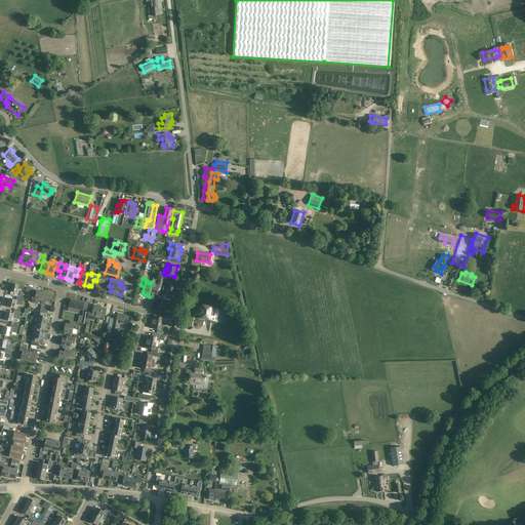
[(155,283),(152,282),(149,296),(152,297),(153,294),(157,295),(159,285),(155,284),(155,283)]
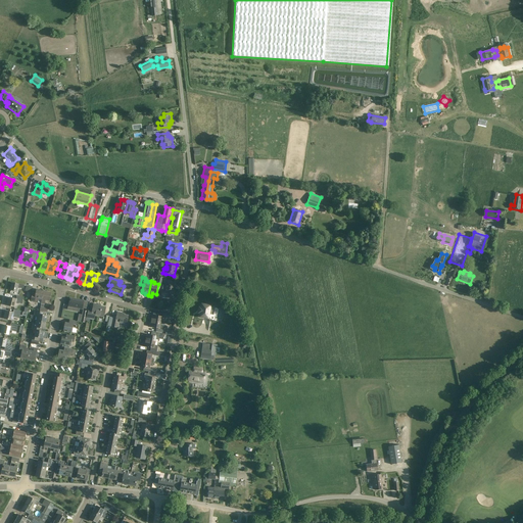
[(176,283),(167,281),(165,286),(167,286),(165,293),(174,294),(175,289),(175,288),(176,283)]
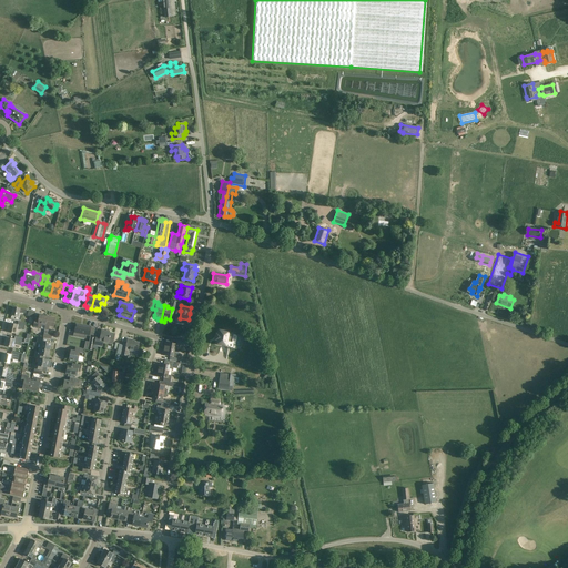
[(27,311),(13,307),(11,315),(19,316),(19,312),(26,314),(27,311)]
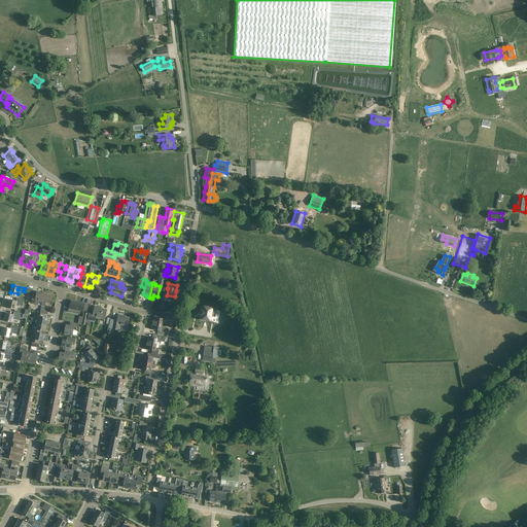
[(33,296),(31,304),(37,305),(41,306),(42,302),(44,293),(37,292),(36,297),(33,296)]
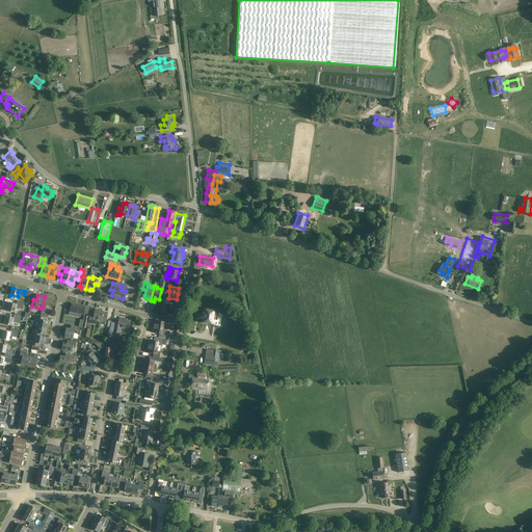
[(42,309),(41,317),(46,318),(46,317),(48,318),(49,314),(45,313),(46,307),(44,307),(44,306),(50,307),(52,297),(45,296),(43,304),(42,309)]
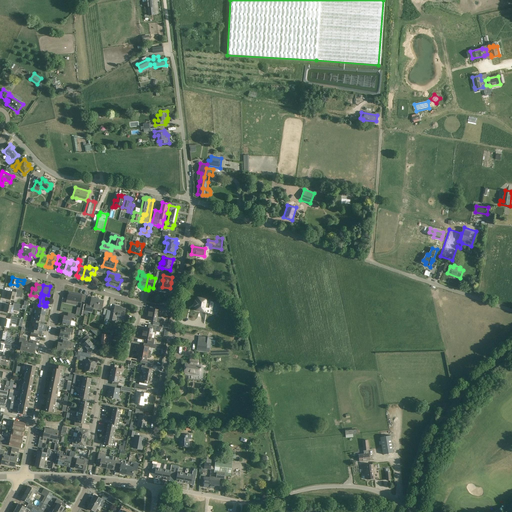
[(9,291),(7,299),(14,301),(15,297),(17,297),(18,297),(22,297),(23,291),(17,290),(16,293),(9,291)]
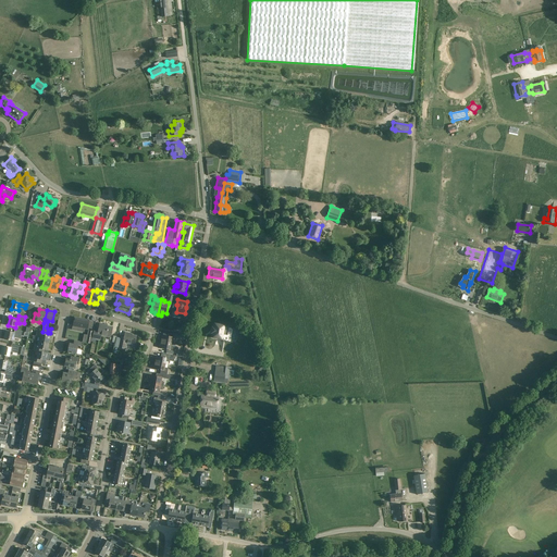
[(74,318),(73,326),(87,330),(88,327),(91,329),(94,322),(89,321),(74,318)]
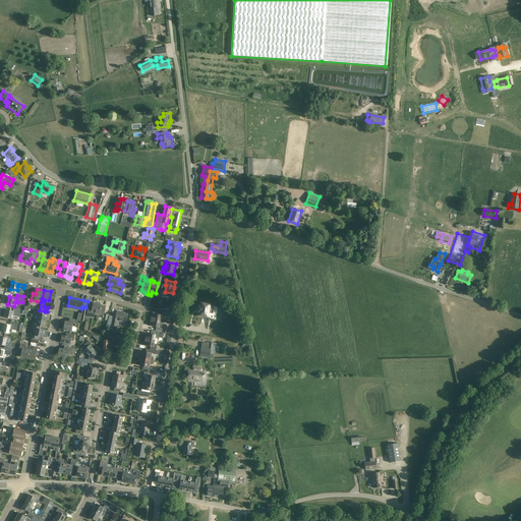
[(98,303),(94,302),(92,310),(88,309),(87,316),(94,319),(95,314),(104,315),(106,305),(100,304),(100,305),(97,304),(98,303)]
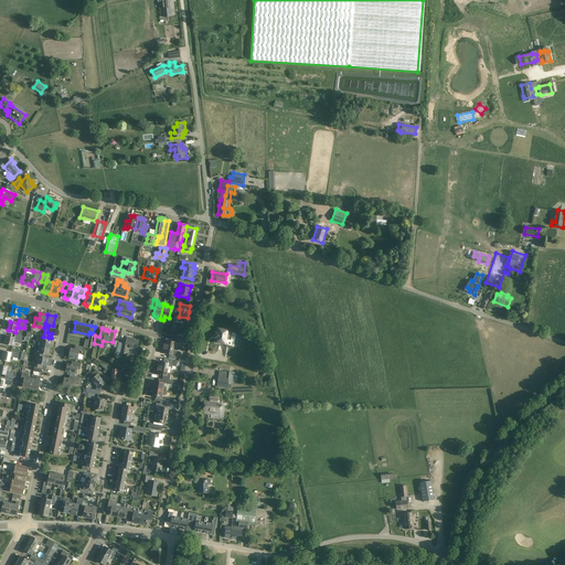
[(225,344),(227,330),(219,329),(217,333),(215,332),(215,338),(216,338),(215,342),(225,344)]
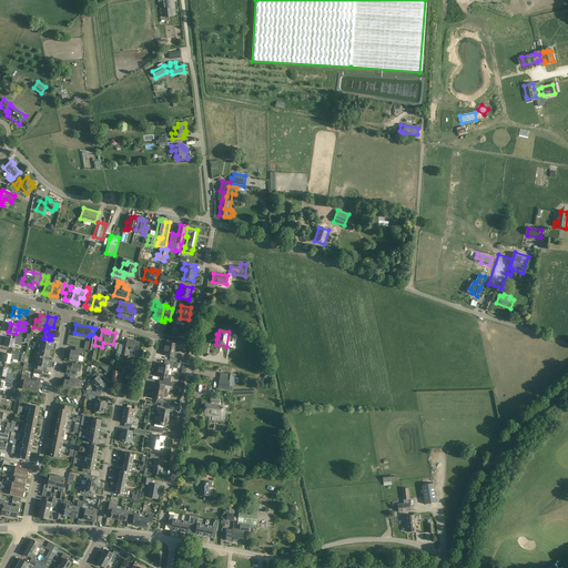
[(6,337),(4,346),(13,348),(14,344),(21,345),(22,338),(21,338),(14,336),(14,340),(6,337)]
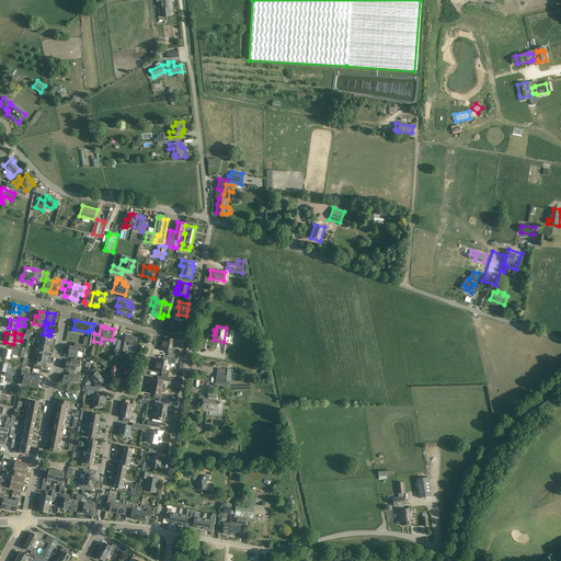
[(37,340),(36,343),(41,344),(48,346),(50,339),(47,339),(48,335),(43,334),(38,333),(37,340)]
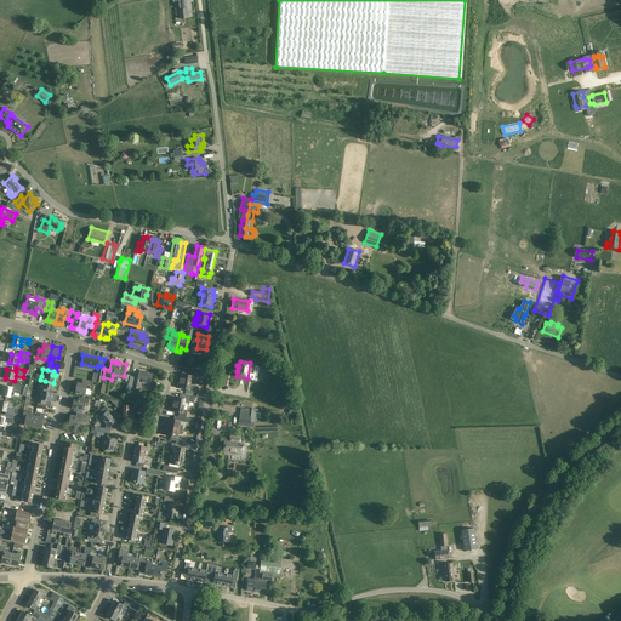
[(93,376),(92,382),(101,383),(104,370),(100,369),(100,371),(98,370),(97,377),(93,376)]
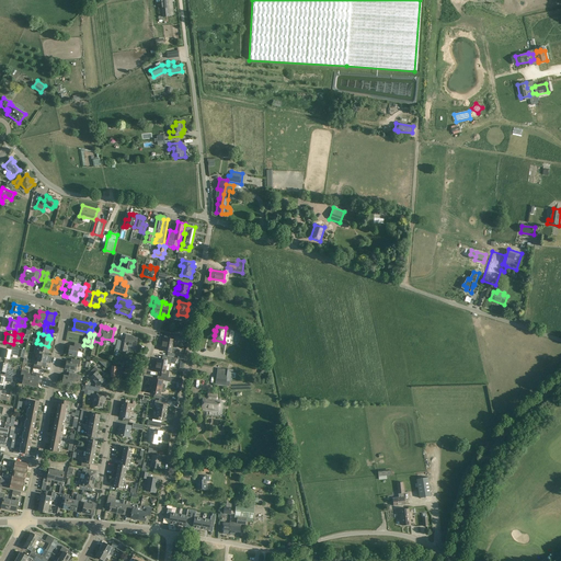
[(122,340),(119,351),(126,352),(126,351),(125,351),(126,345),(136,347),(138,338),(130,336),(130,335),(126,334),(125,340),(122,340)]
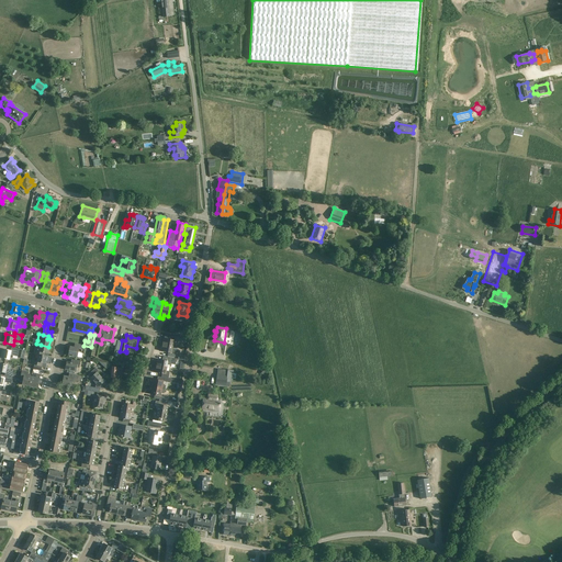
[(164,338),(163,345),(172,347),(173,344),(177,345),(179,337),(171,336),(170,339),(164,338)]
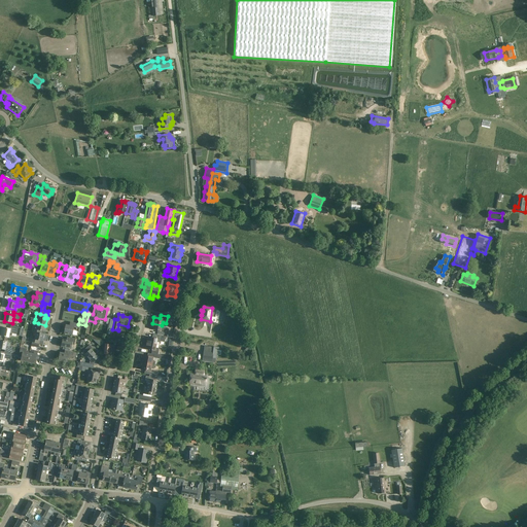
[(33,326),(32,332),(36,334),(36,332),(41,334),(42,330),(44,331),(45,325),(38,323),(37,327),(33,326)]
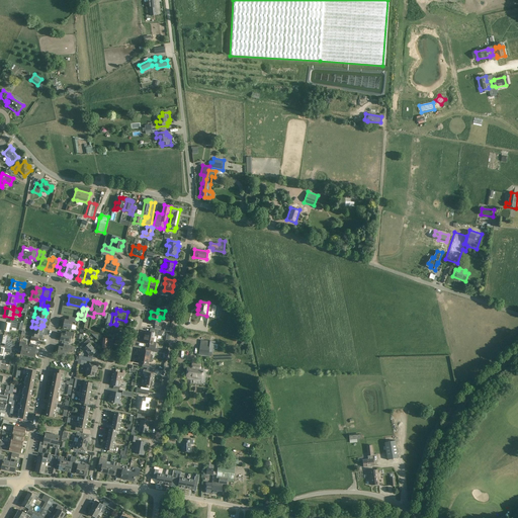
[(65,320),(63,328),(71,329),(72,325),(75,325),(76,322),(76,319),(69,318),(68,321),(65,320)]
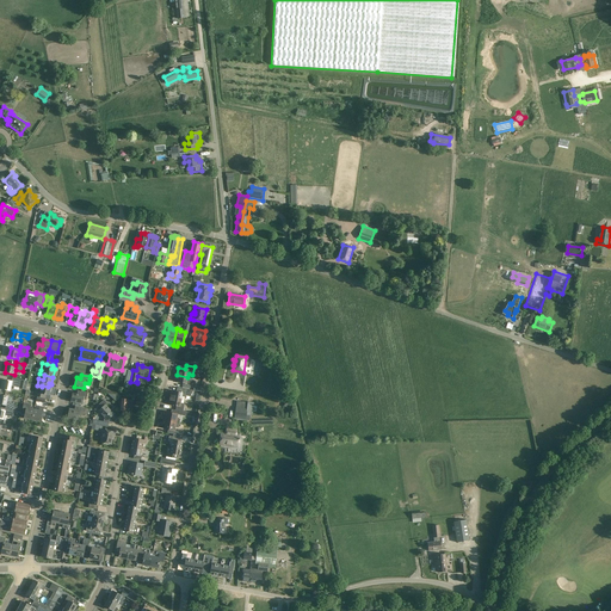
[(187,381),(187,377),(177,375),(174,382),(183,383),(183,388),(190,389),(191,381),(187,381)]
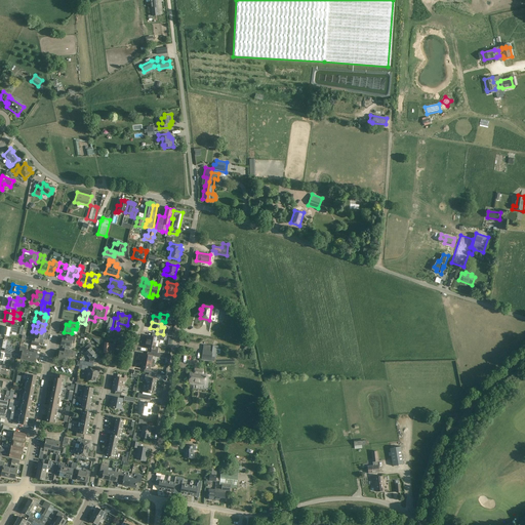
[(17,327),(10,325),(10,328),(2,326),(1,334),(8,336),(9,331),(16,333),(17,327)]
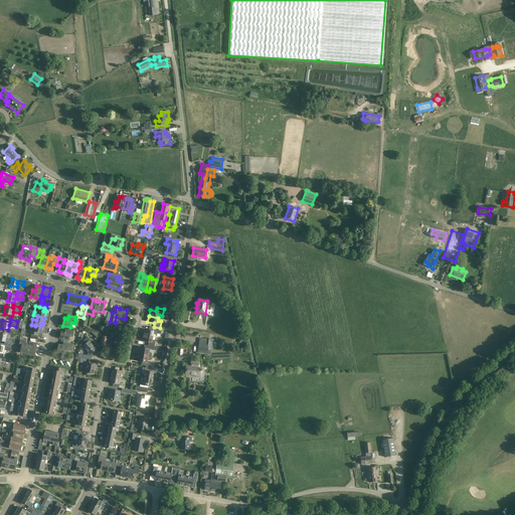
[(30,328),(29,334),(31,335),(38,336),(39,333),(41,333),(43,327),(40,326),(35,325),(35,326),(34,329),(30,328)]
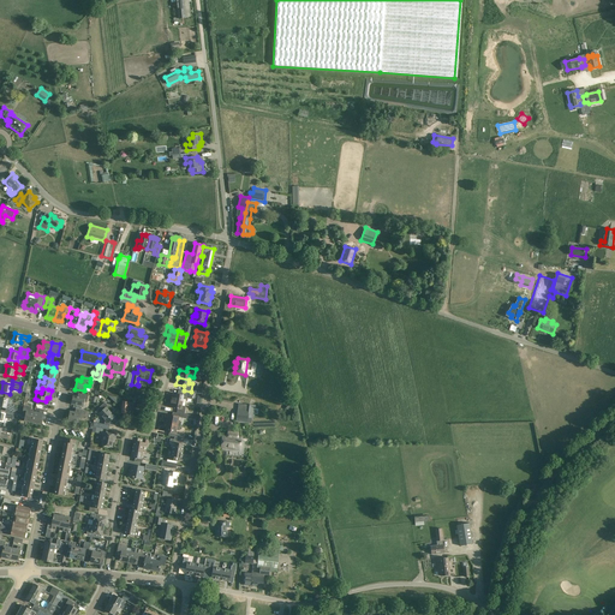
[(172,393),(171,400),(183,402),(183,399),(187,400),(187,399),(192,399),(193,393),(189,392),(181,390),(180,395),(172,393)]
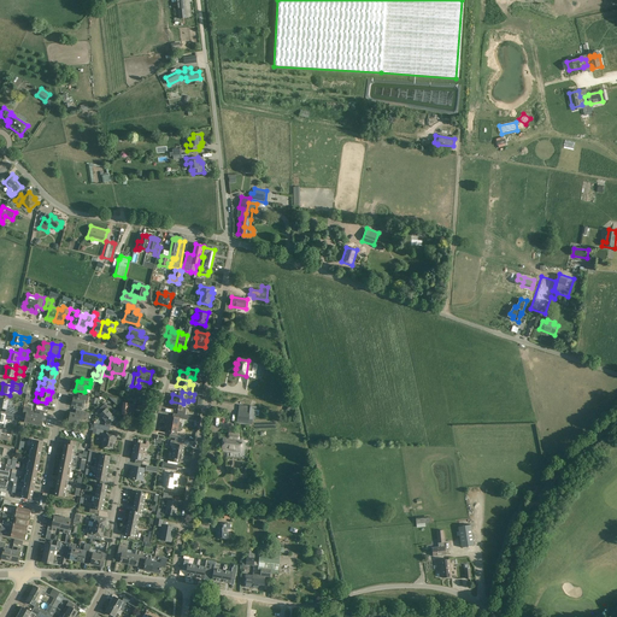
[(89,397),(80,395),(78,399),(74,398),(72,403),(71,406),(75,406),(87,409),(89,397)]
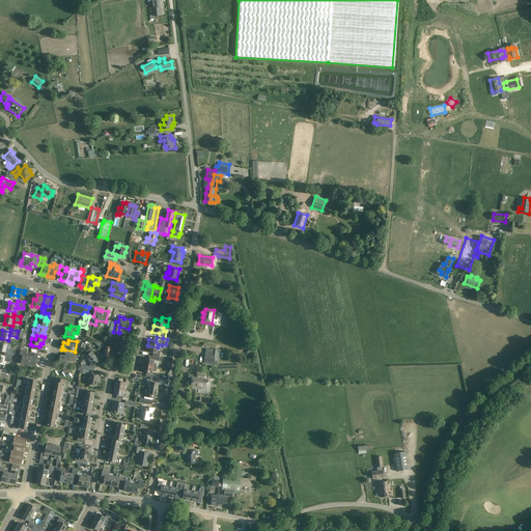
[(0,342),(0,351),(5,353),(4,355),(12,357),(19,358),(20,356),(12,354),(14,351),(6,348),(7,344),(0,342)]
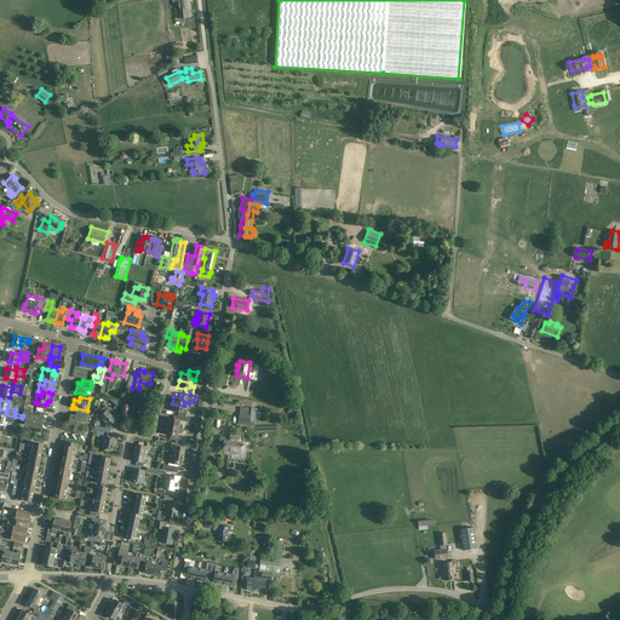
[(184,406),(172,403),(171,411),(179,412),(178,417),(187,418),(188,409),(183,409),(184,406)]
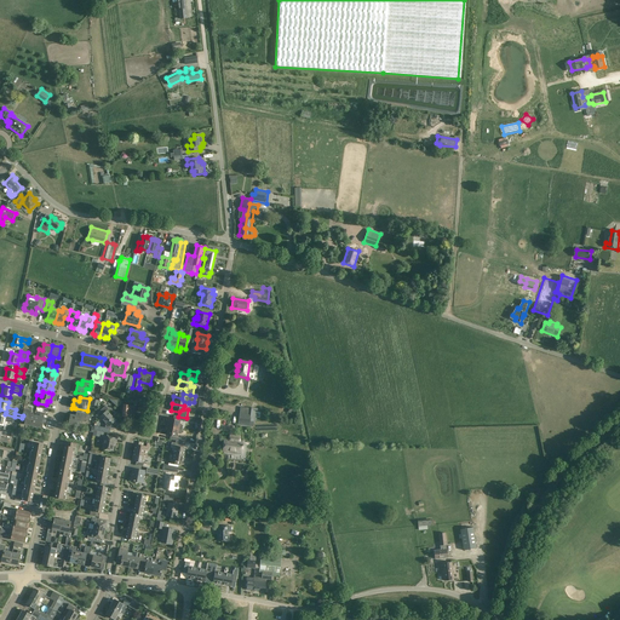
[(130,406),(124,405),(121,417),(133,418),(135,406),(130,406)]
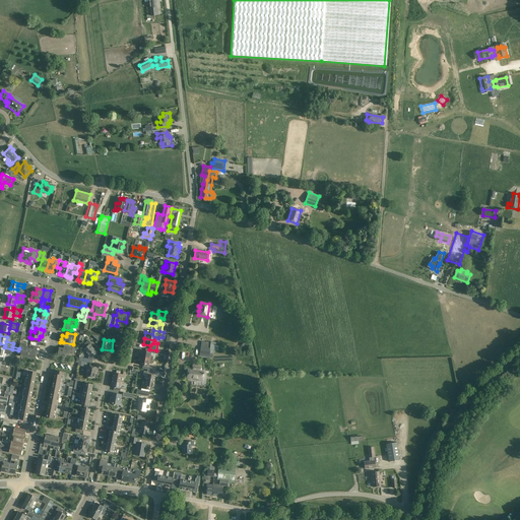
[(91,343),(88,340),(83,345),(85,348),(84,349),(91,358),(96,352),(89,345),(91,343)]
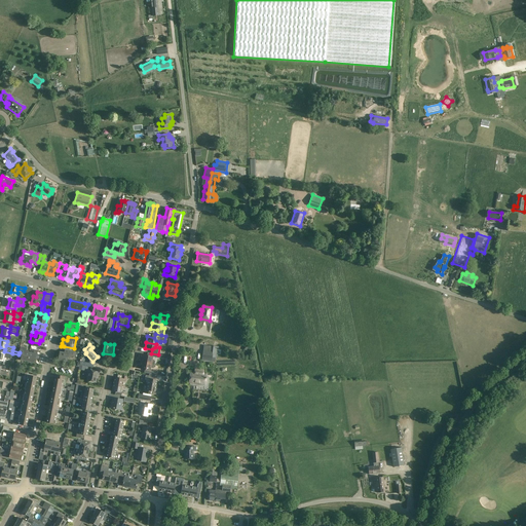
[(219,347),(204,345),(202,361),(215,363),(216,358),(217,358),(219,347)]
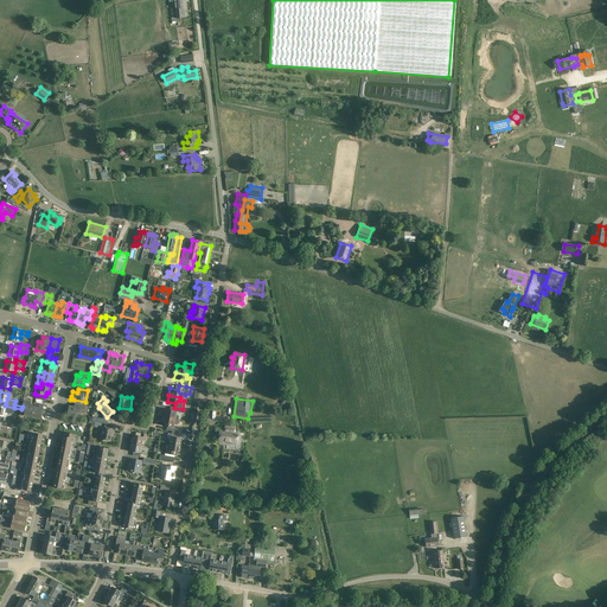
[(24,416),(32,417),(34,407),(30,407),(31,402),(24,401),(23,407),(21,409),(25,410),(24,416)]
